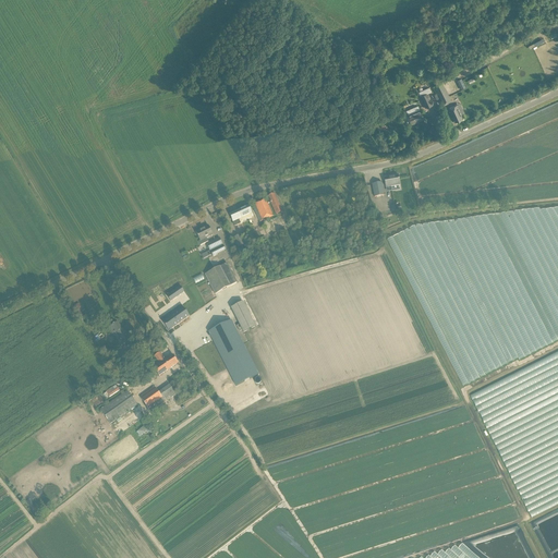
[(443,83),(435,86),(444,106),(448,104),(452,101),(445,87),(443,83)]
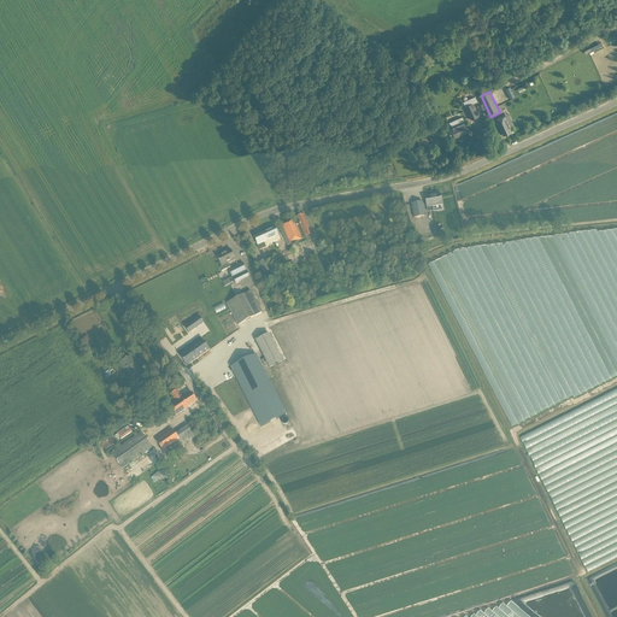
[(471,119),(479,116),(477,113),(485,110),(480,99),(464,106),(471,119)]
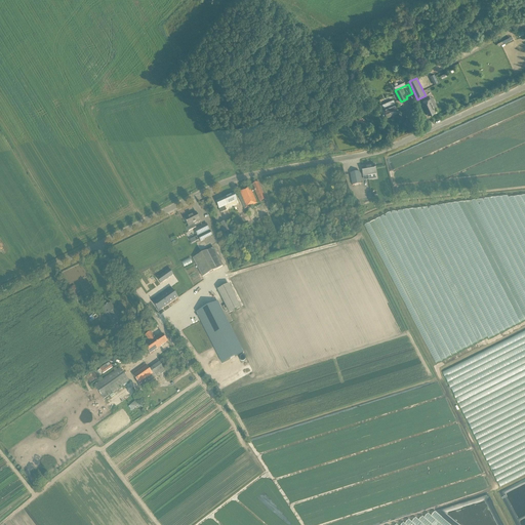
[(524,96),(512,103),(524,103),(524,107),(523,108),(524,112),(520,116),(521,116),(524,114),(524,96)]
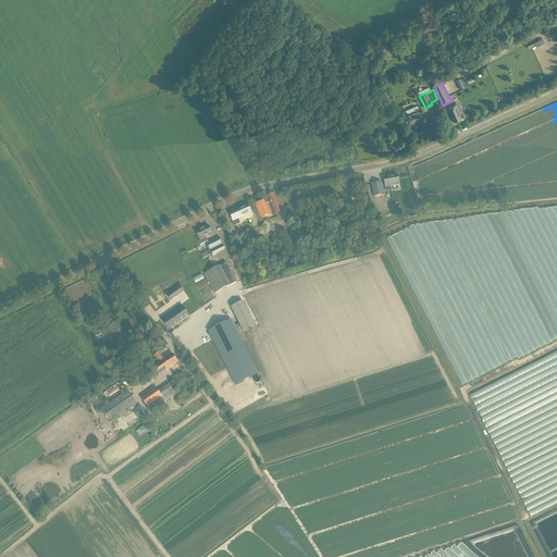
[(408,115),(405,116),(407,122),(410,121),(411,124),(411,122),(416,121),(415,120),(417,120),(418,120),(418,121),(423,119),(420,109),(419,109),(417,104),(406,110),(408,114),(407,114),(408,115)]
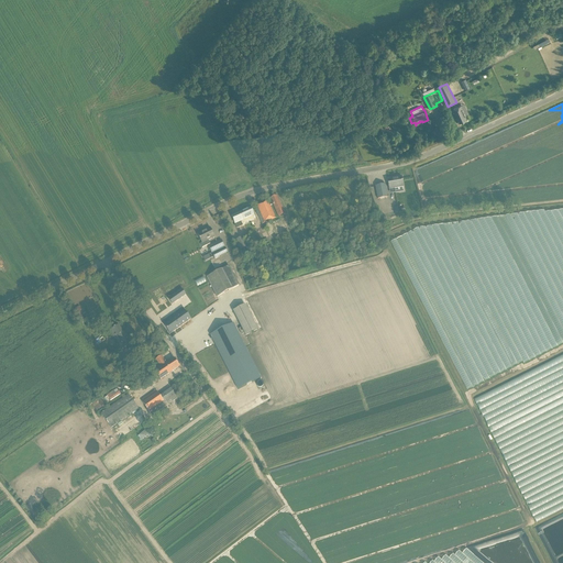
[(465,116),(461,106),(454,109),(456,114),(456,116),(460,122),(466,120),(465,116)]
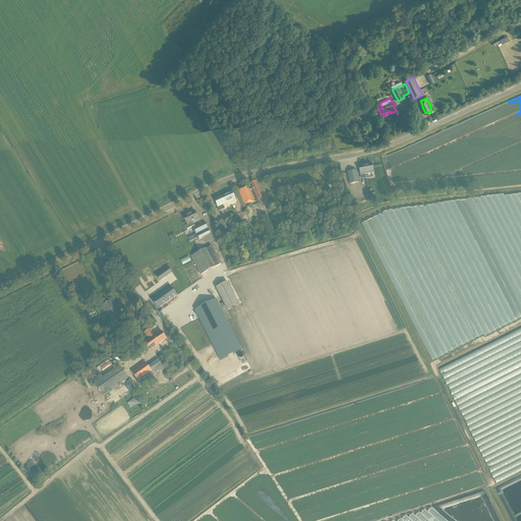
[(358,167),(359,171),(360,176),(373,173),(372,169),(371,164),(371,165),(363,167),(363,166),(358,167)]
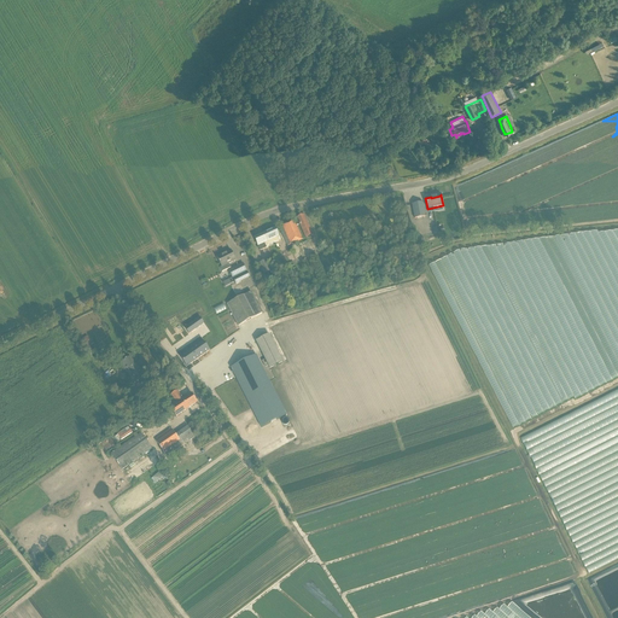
[(412,205),(413,211),(414,219),(425,217),(424,209),(423,203),(412,205)]
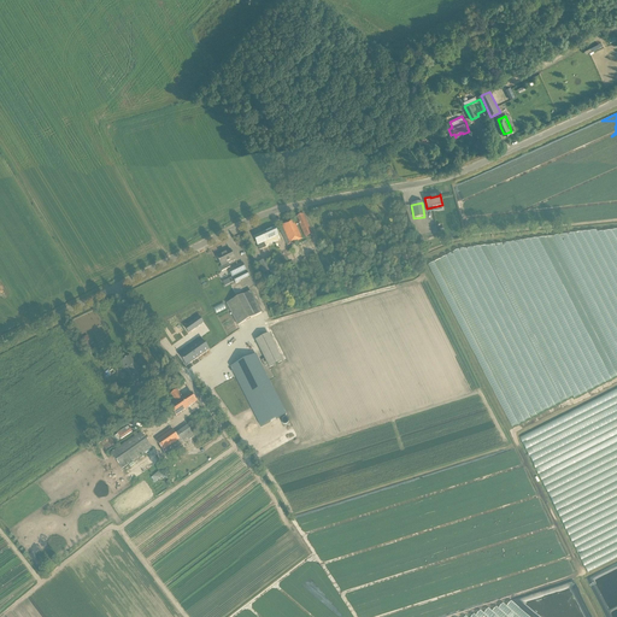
[(297,217),(305,238),(312,235),(304,215),(297,217)]
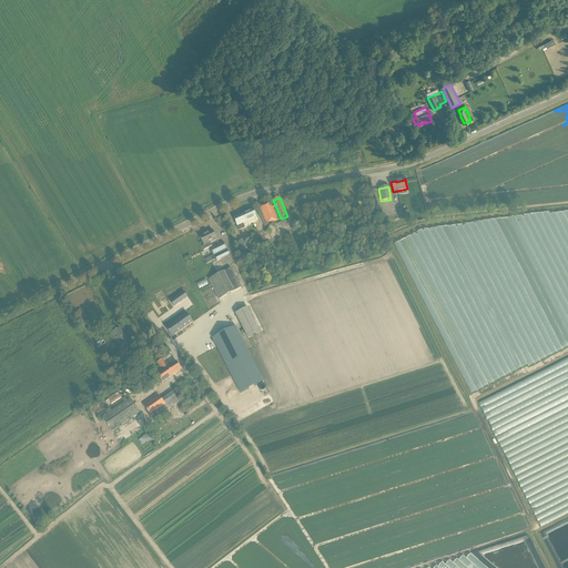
[(270,202),(263,205),(264,209),(261,211),(261,210),(257,211),(260,215),(264,226),(279,220),(272,206),(270,202)]
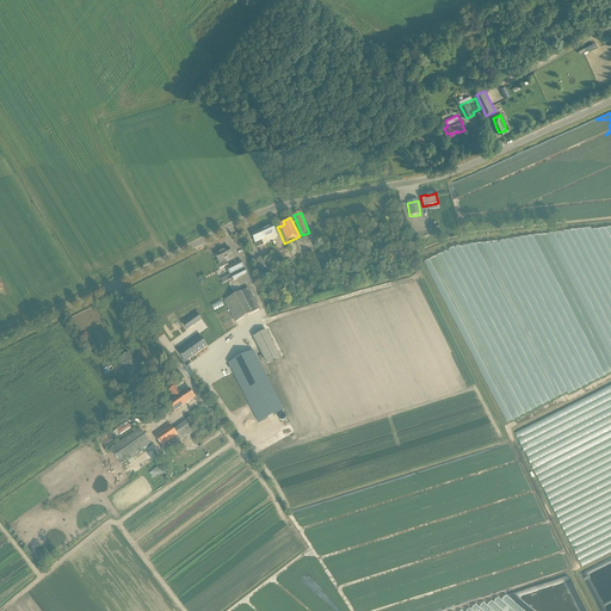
[(272,226),(260,230),(266,242),(277,238),(277,236),(275,230),(272,226)]
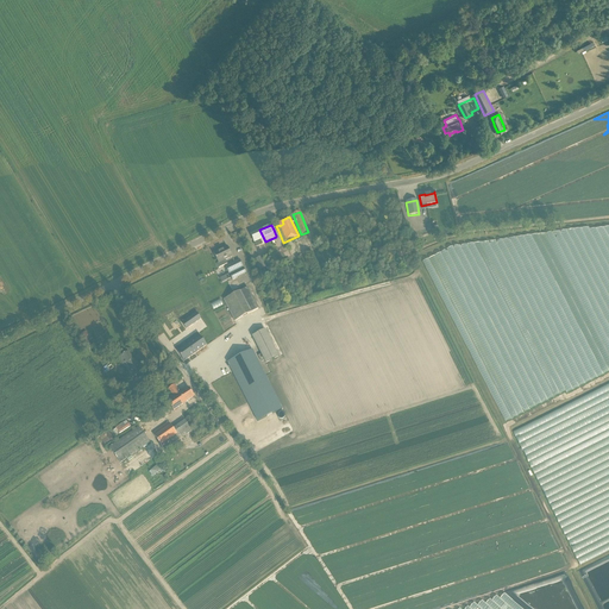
[(250,234),(252,239),(256,248),(263,244),(265,243),(265,242),(259,230),(250,234)]
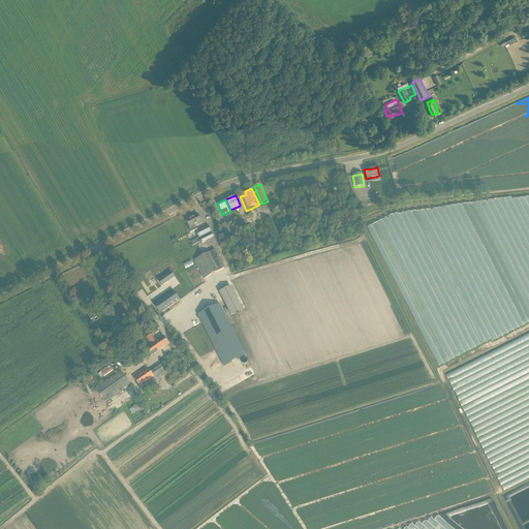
[(365,205),(367,212),(383,208),(381,200),(365,205)]
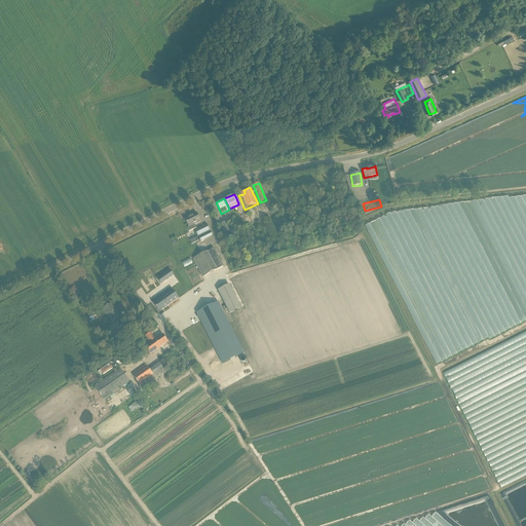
[(187,224),(189,227),(188,228),(189,231),(196,228),(194,225),(200,222),(198,218),(196,213),(191,216),(192,217),(190,218),(185,220),(187,223),(186,223),(187,224)]
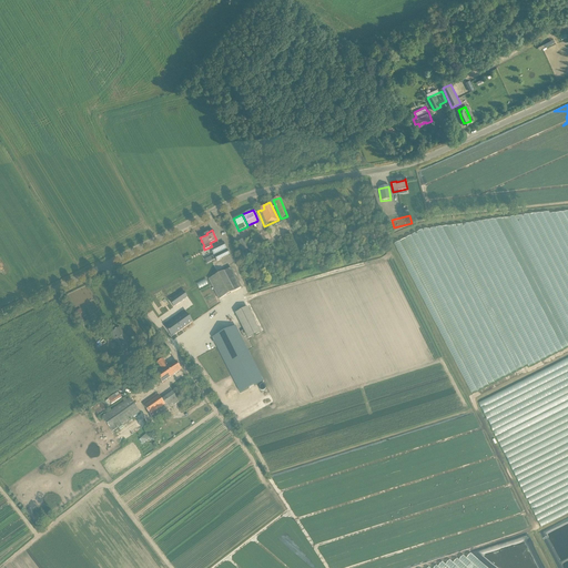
[(243,252),(247,249),(243,240),(239,242),(243,252)]
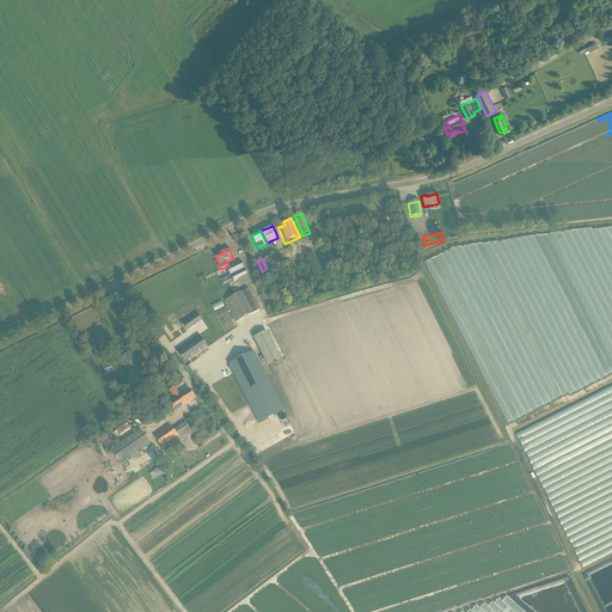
[(240,262),(227,268),(233,282),(248,275),(240,262)]
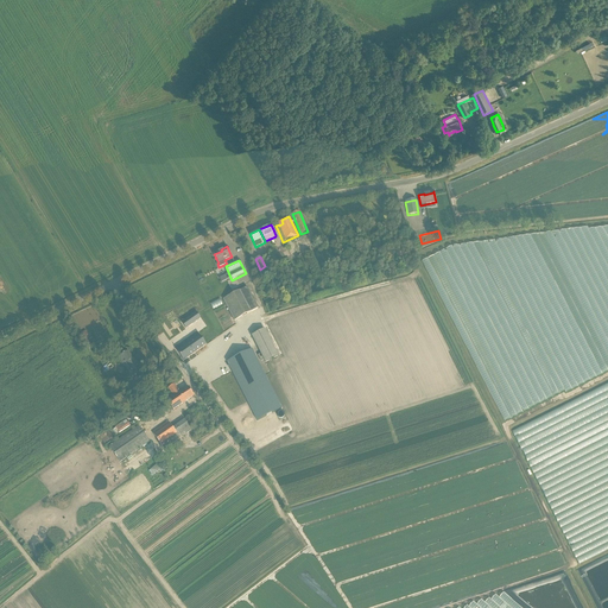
[(234,321),(258,309),(247,287),(240,291),(223,299),(234,321)]
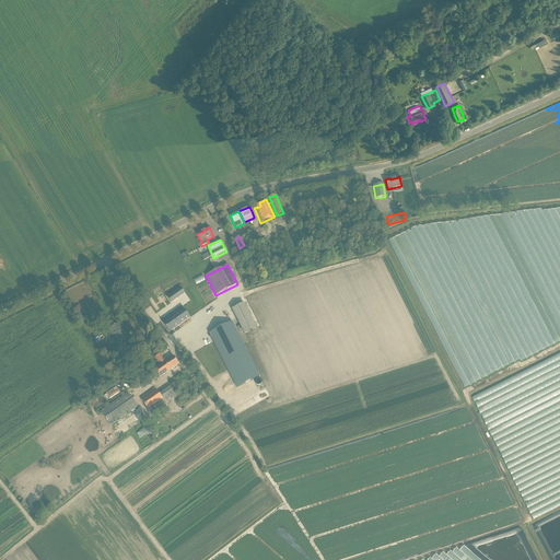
[(148,289),(150,298),(159,295),(156,286),(148,289)]
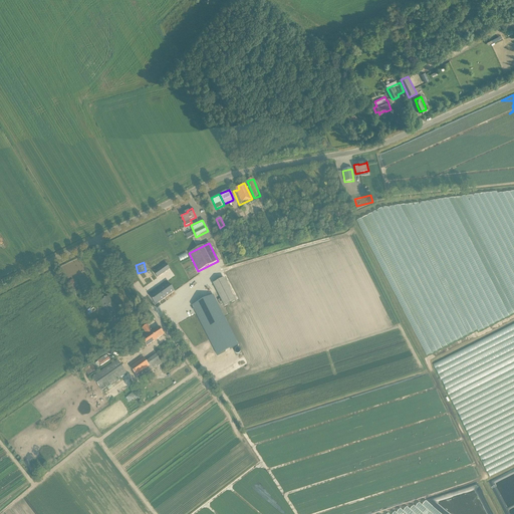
[(153,273),(157,278),(170,269),(166,264),(153,273)]
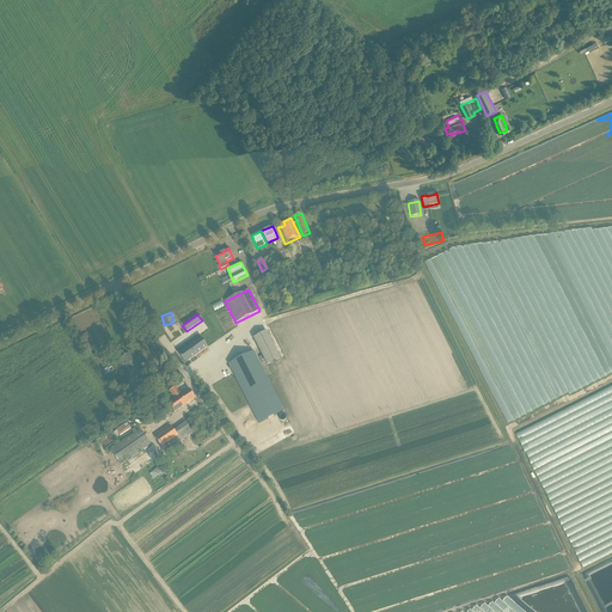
[(267,331),(254,338),(267,365),(280,357),(267,331)]
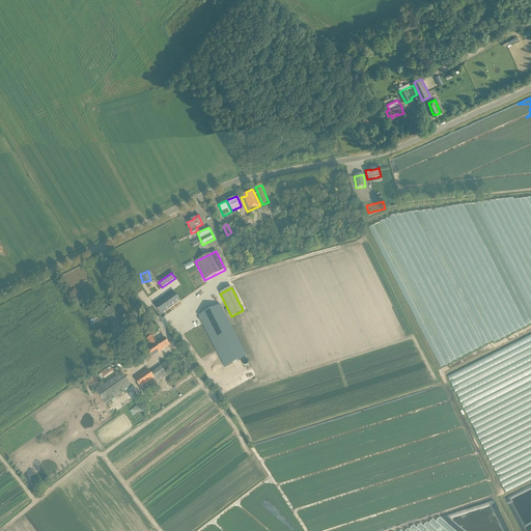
[(71,300),(78,296),(76,294),(77,292),(75,289),(66,295),(71,300)]
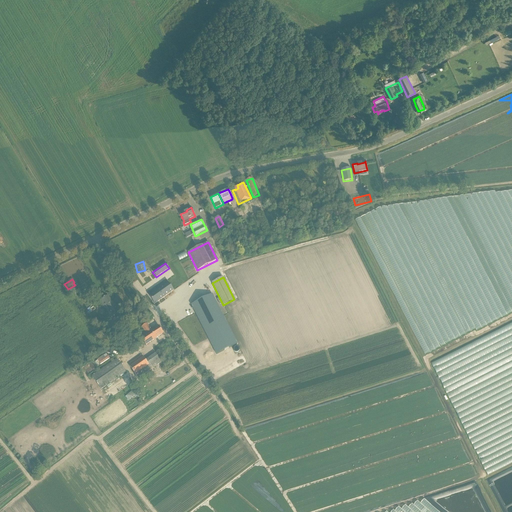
[(147,294),(155,304),(173,291),(166,280),(155,288),(157,291),(153,294),(151,291),(147,294)]
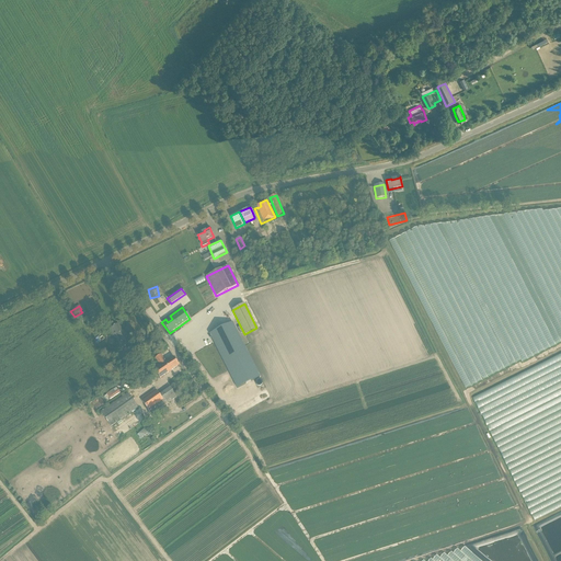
[(232,322),(209,333),(216,346),(227,368),(237,388),(260,377),(250,357),(232,322)]
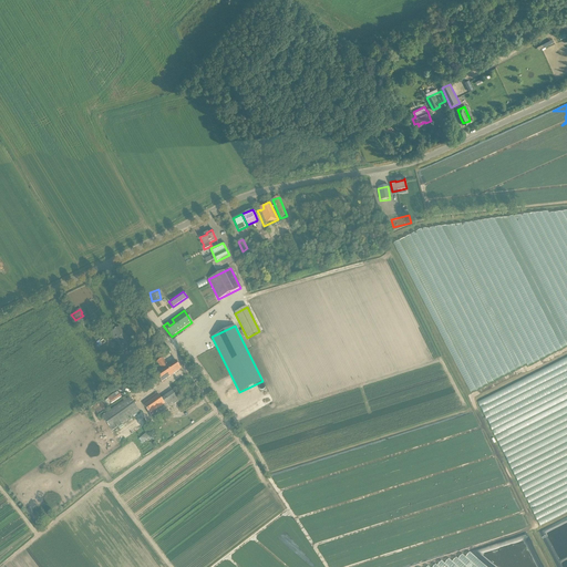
[(123,353),(127,349),(132,346),(119,328),(109,336),(112,340),(113,340),(120,348),(119,349),(123,353)]
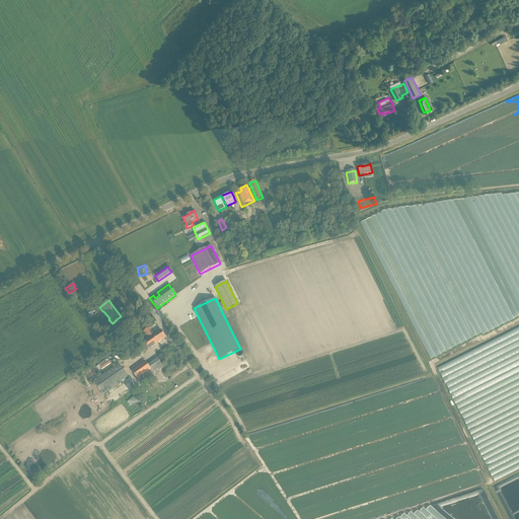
[(148,350),(161,341),(165,338),(160,330),(154,336),(149,328),(145,331),(144,331),(147,337),(142,341),(148,350)]
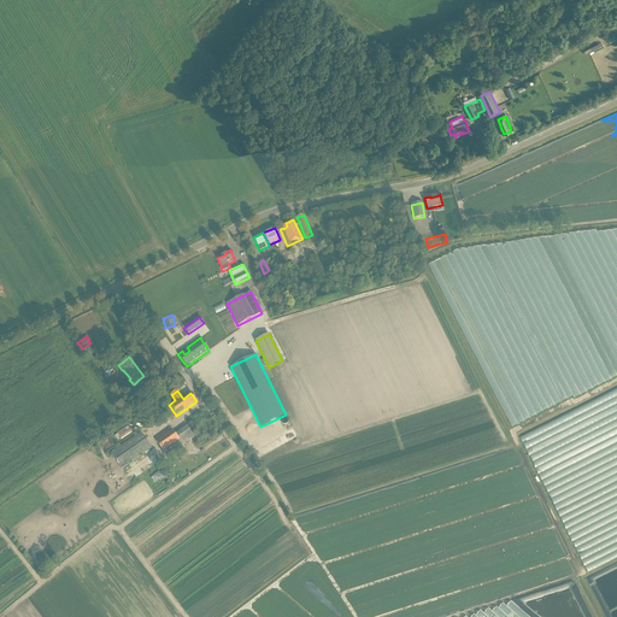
[(616,394),(523,436),(586,576),(616,562),(616,557),(603,524),(597,528),(593,518),(579,519),(582,516),(575,516),(583,506),(579,505),(588,495),(570,479),(575,465),(571,465),(569,432),(615,428),(615,432),(616,429),(616,394)]
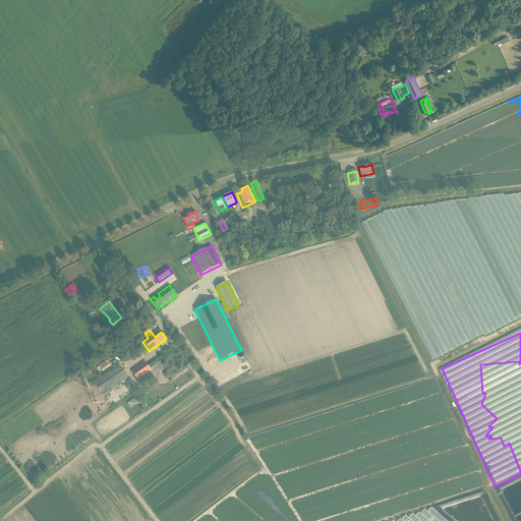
[(122,349),(128,357),(138,349),(133,342),(122,349)]
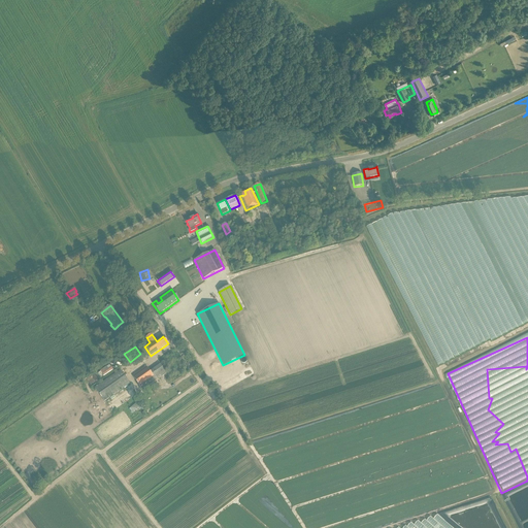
[(160,364),(150,371),(145,366),(132,375),(142,390),(166,373),(160,364)]
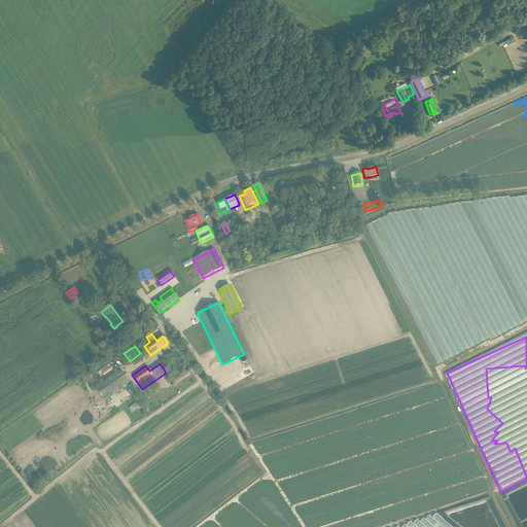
[(102,369),(100,371),(104,376),(113,369),(111,366),(107,369),(104,372),(103,370),(103,369),(102,369)]
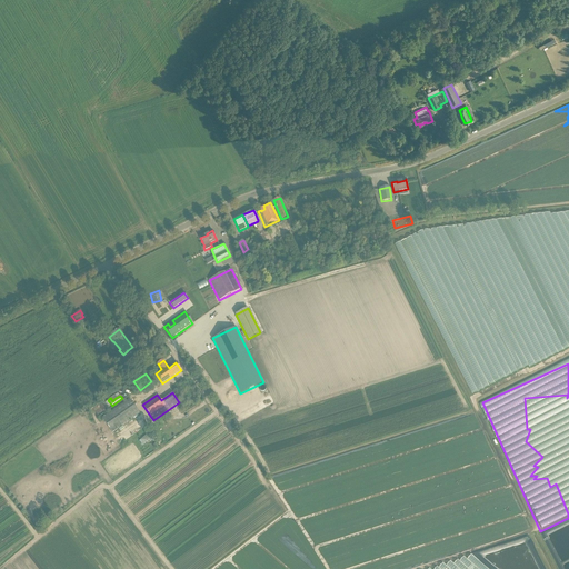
[(140,413),(129,398),(101,418),(112,432),(140,413)]
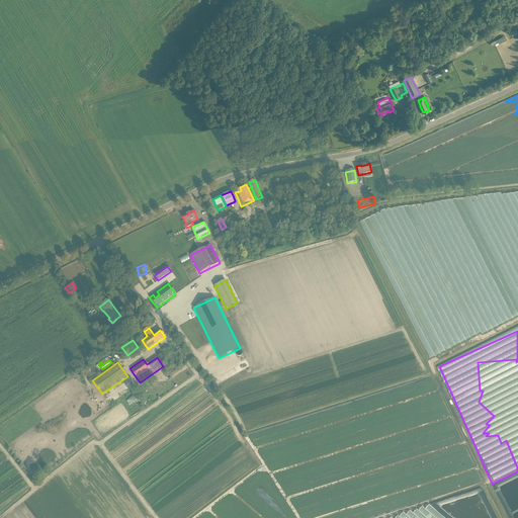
[(140,401),(135,395),(126,402),(130,406),(136,401),(137,403),(140,401)]
